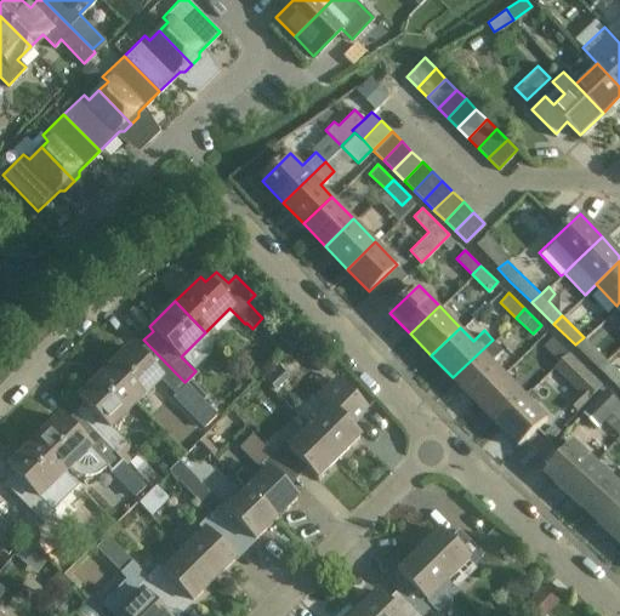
[(558,359),(567,351),(552,336),(544,344),(558,359)]
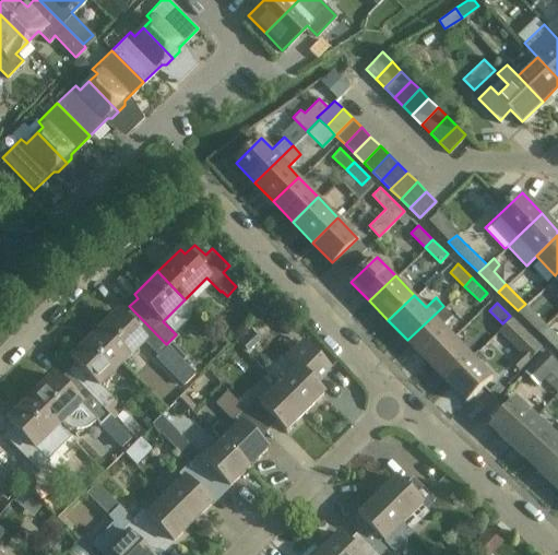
[(518,310),(537,330),(545,322),(525,304),(518,310)]
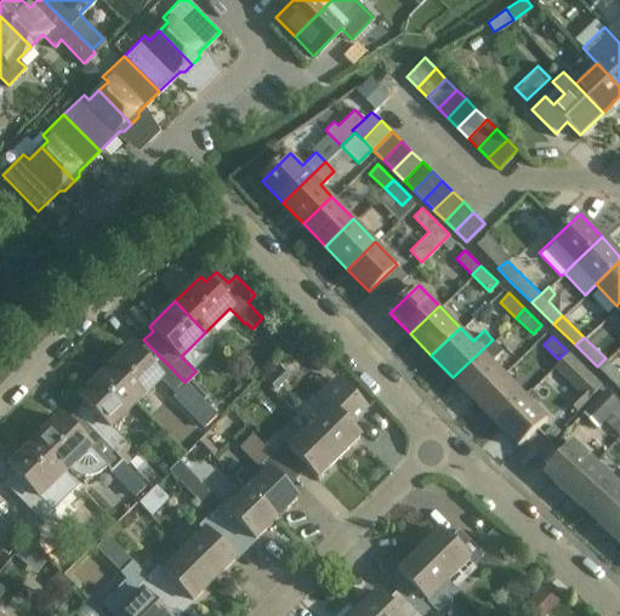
[(104,371),(135,401),(160,377),(174,392),(185,382),(143,340),(134,349),(130,346),(104,371)]
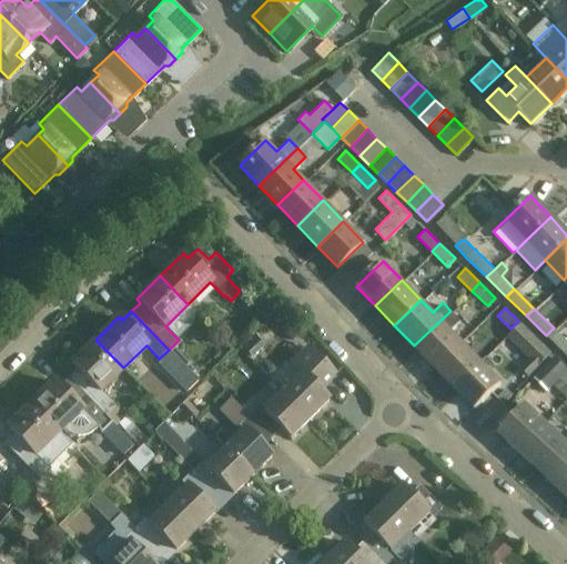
[(414,345),(433,365),(459,340),(449,330),(459,320),(451,311),(414,345)]
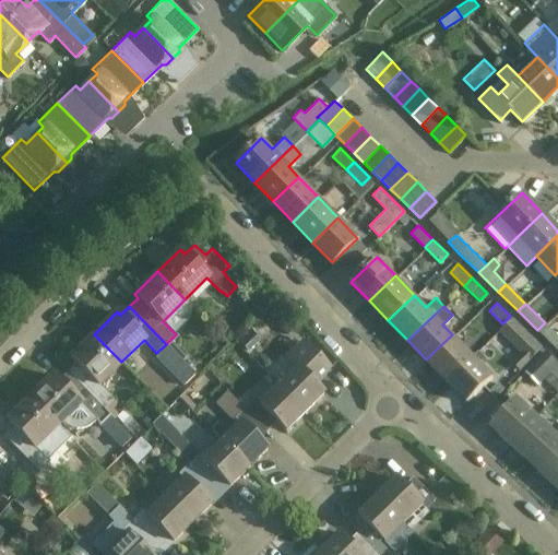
[(539,345),(526,331),(510,316),(502,323),(497,329),(520,351),(511,359),(519,368),(539,345)]
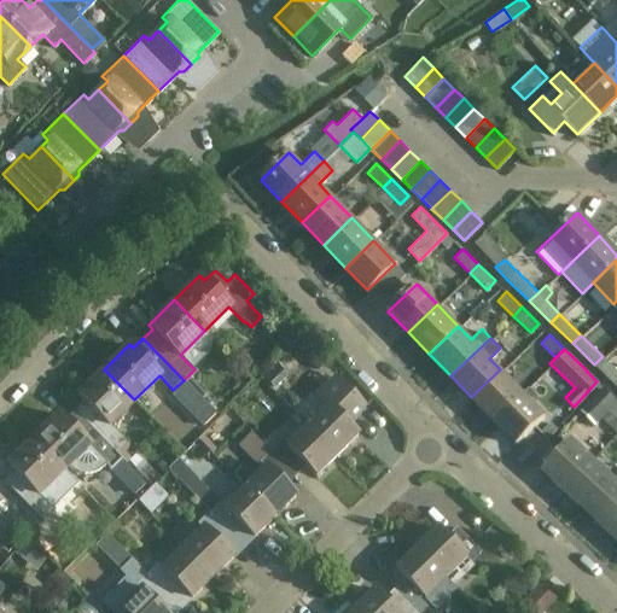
[(594,365),(616,386),(616,385),(616,369),(603,356),(594,365)]
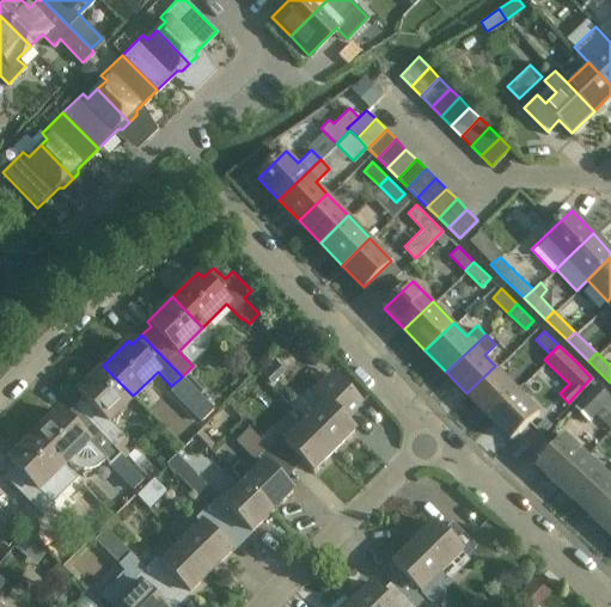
[(118,451),(124,457),(129,452),(122,445),(128,439),(109,420),(133,396),(103,366),(78,391),(81,394),(72,404),(118,452),(118,451)]
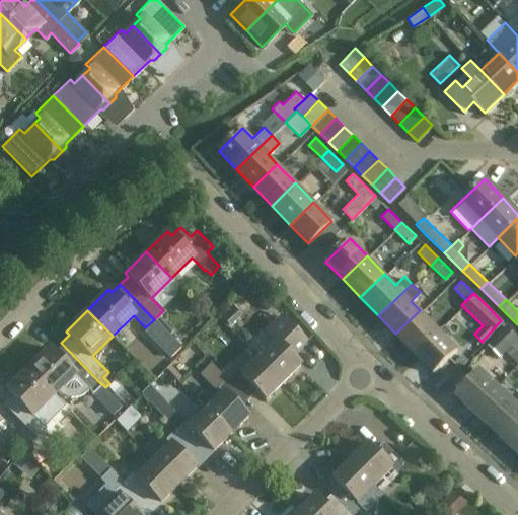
[(420,310),(395,334),(415,353),(438,329),(420,310)]
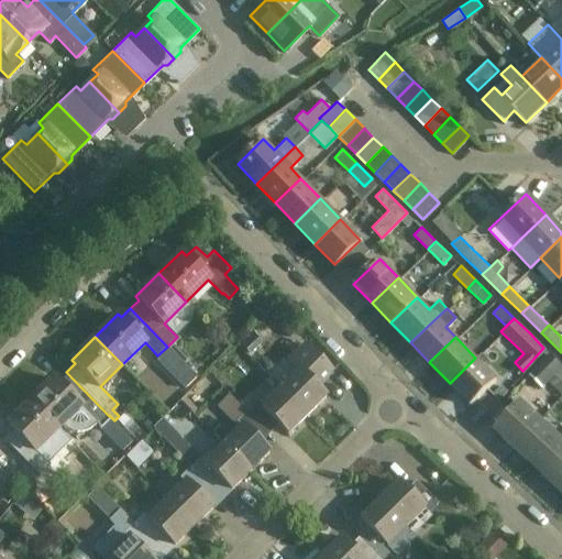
[(278,387),(307,416),(326,397),(317,388),(332,373),(306,344),(289,361),(297,370),(278,387)]
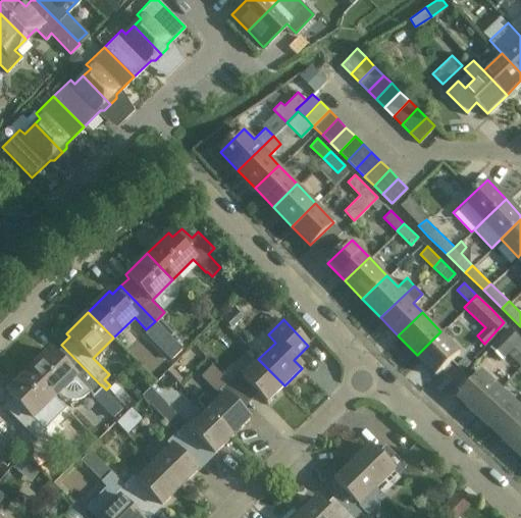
[(508,352),(520,365),(520,363),(520,338),(509,325),(489,346),(502,358),(508,352)]
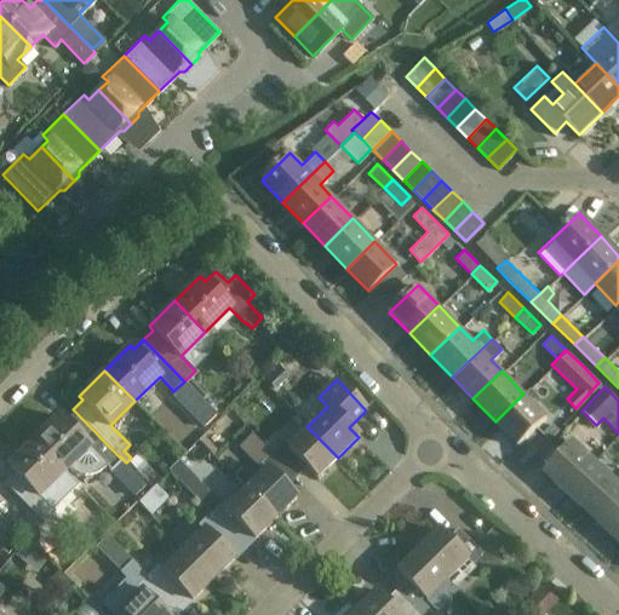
[(523,394),(496,421),(517,444),(545,417),(523,394)]
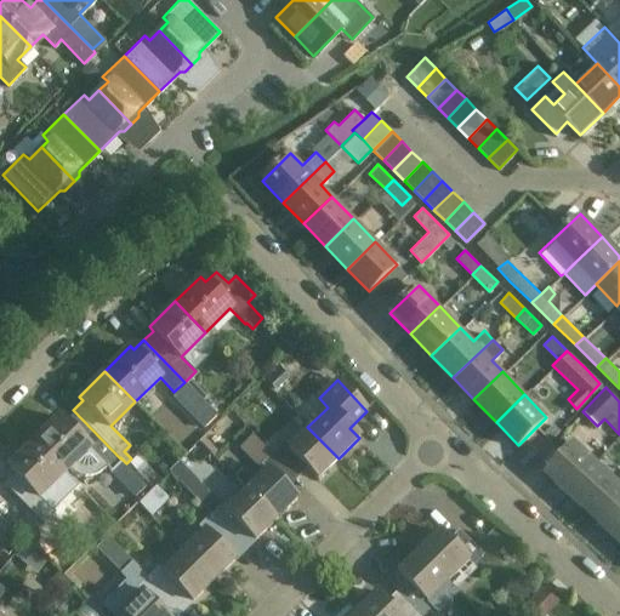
[(81,473),(86,474),(91,473),(96,471),(101,468),(104,463),(109,468),(120,458),(73,410),(62,421),(58,417),(33,440),(64,472),(69,467),(77,472),(81,473)]
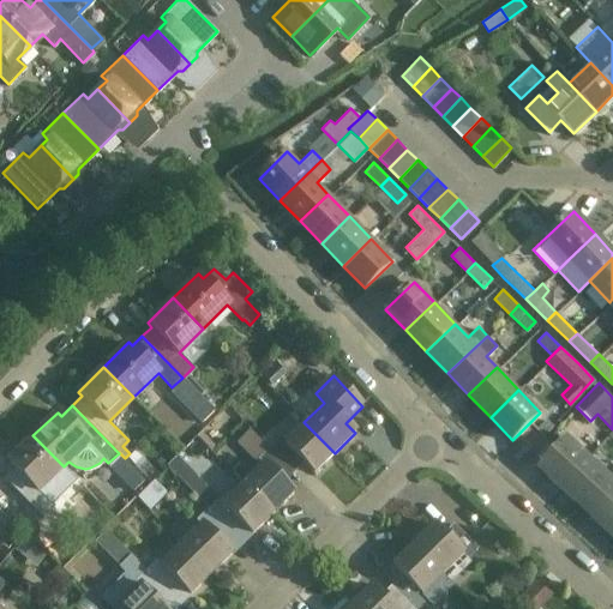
[(301,460),(313,474),(335,453),(304,422),(284,440),(270,426),(258,436),(260,439),(292,470),(301,460)]
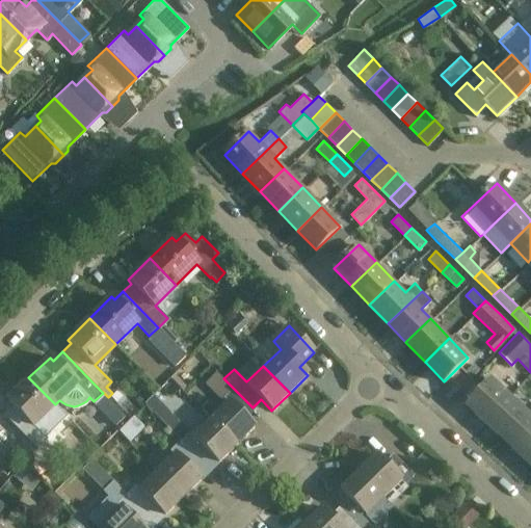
[(1,413),(35,448),(46,438),(34,424),(55,404),(28,377),(6,400),(9,403),(1,413)]
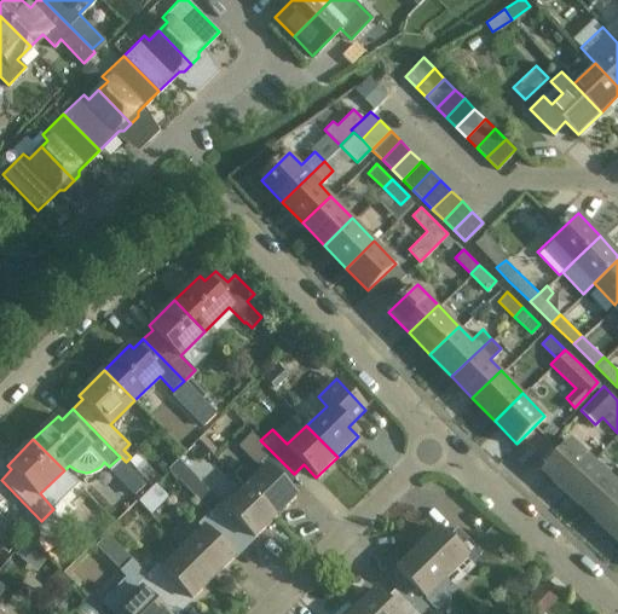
[(562,491),(591,459),(570,440),(542,471),(562,491)]
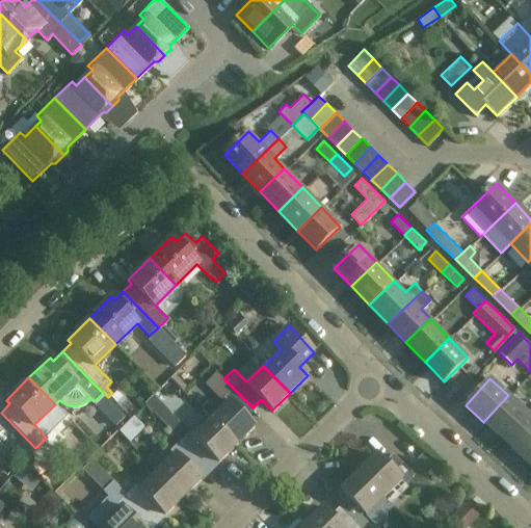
[(253,407),(226,380),(215,391),(226,402),(219,410),(209,398),(200,406),(210,418),(236,446),(255,428),(243,417),(253,407)]
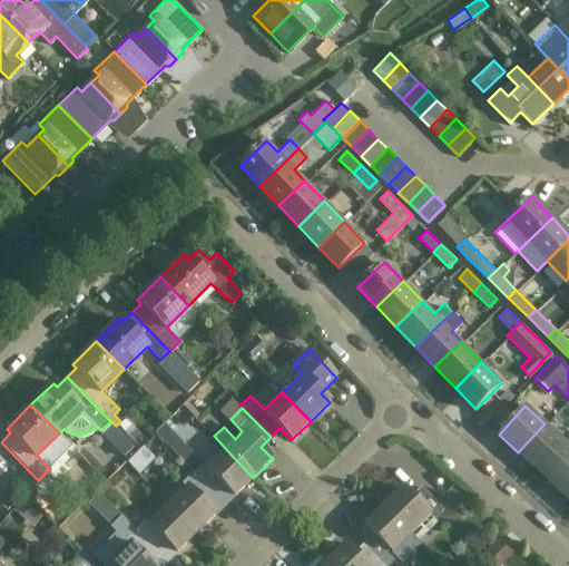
[(178,438),(163,422),(153,432),(168,448),(178,438)]
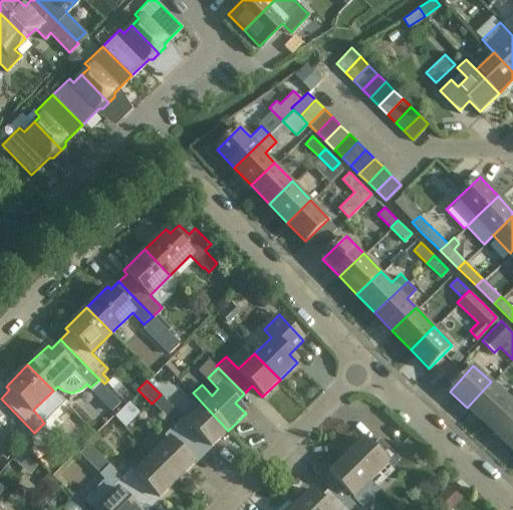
[(491,381),(467,408),(485,424),(509,398),(491,381)]
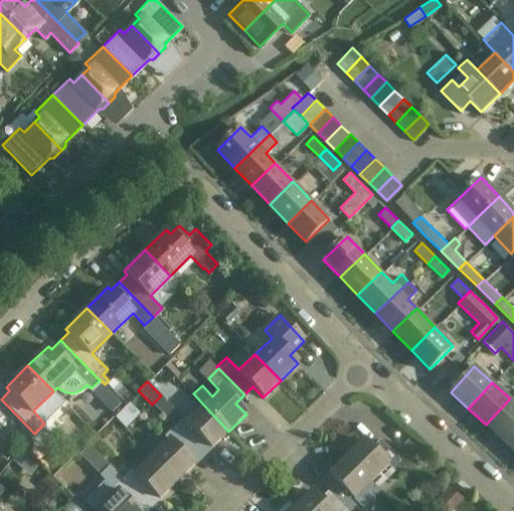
[(513,401),(510,398),(486,424),(504,441),(513,430),(513,401)]
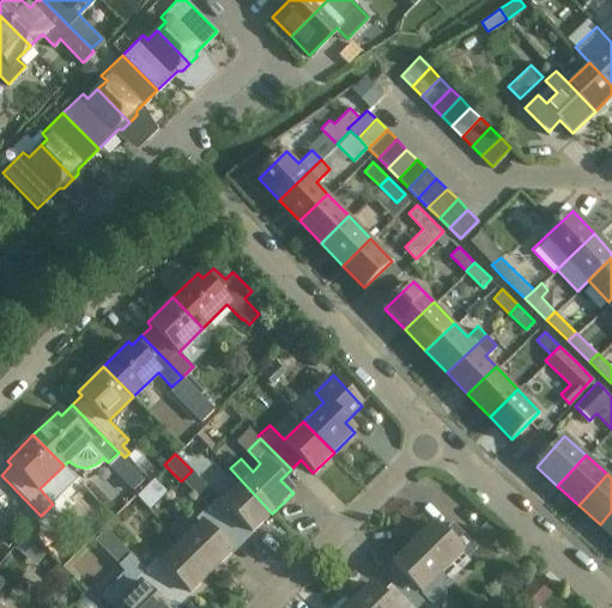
[(240,521),(252,533),(272,514),(242,481),(223,500),(217,493),(205,505),(229,532),(240,521)]
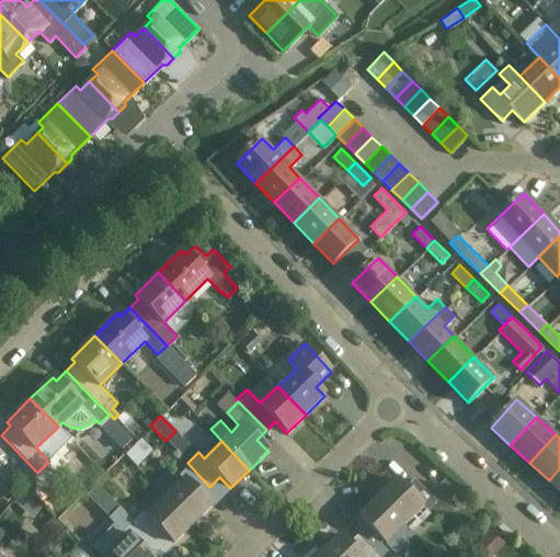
[(200,497),(209,487),(187,463),(179,472),(185,478),(164,497),(186,519),(192,525),(210,508),(200,497)]
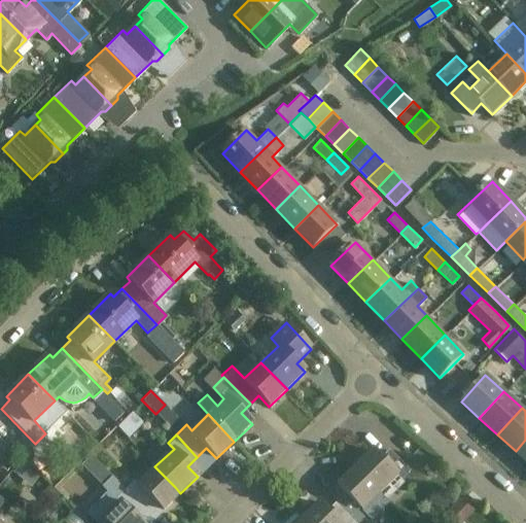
[(525,440),(516,451),(525,460),(525,440)]
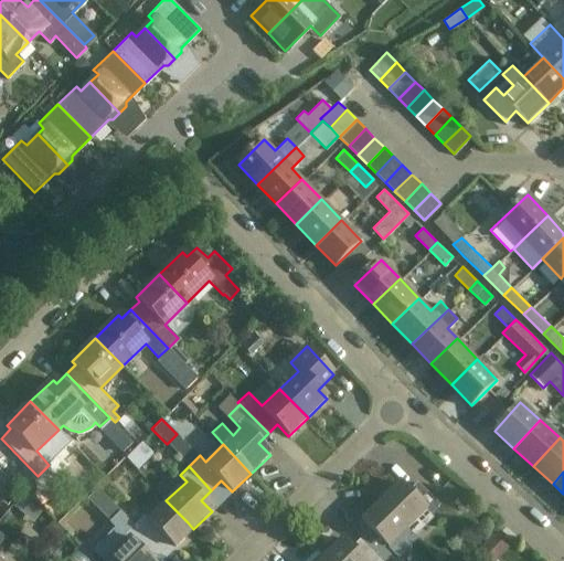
[(380,503),(410,531),(418,522),(414,517),(423,509),(427,514),(437,503),(415,480),(406,490),(396,480),(376,499),(380,503)]
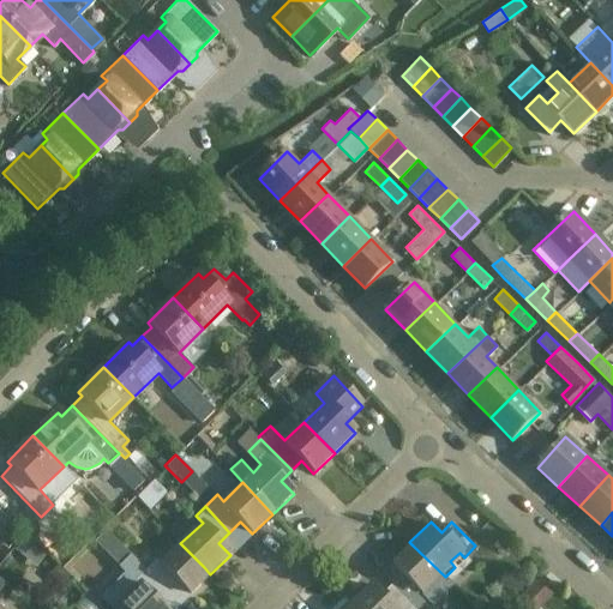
[(23,535),(13,547),(24,556),(34,544),(23,535)]
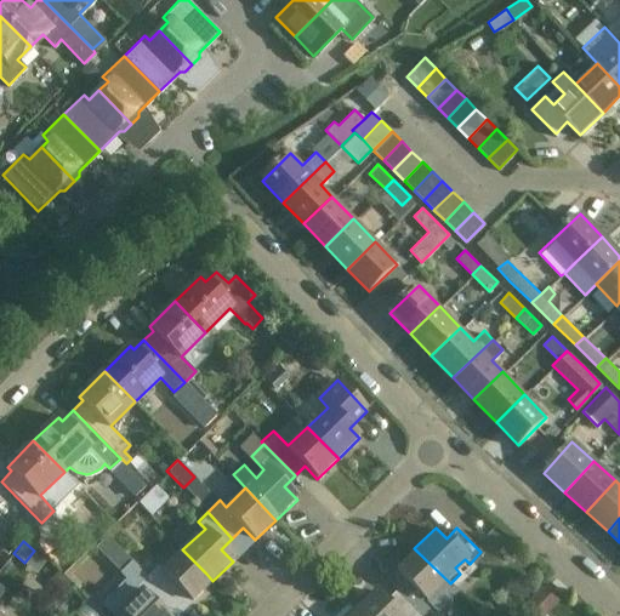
[(455,588),(450,583),(417,552),(414,548),(393,569),(404,580),(393,589),(419,615),(419,614),(428,605),(433,610),(455,588)]
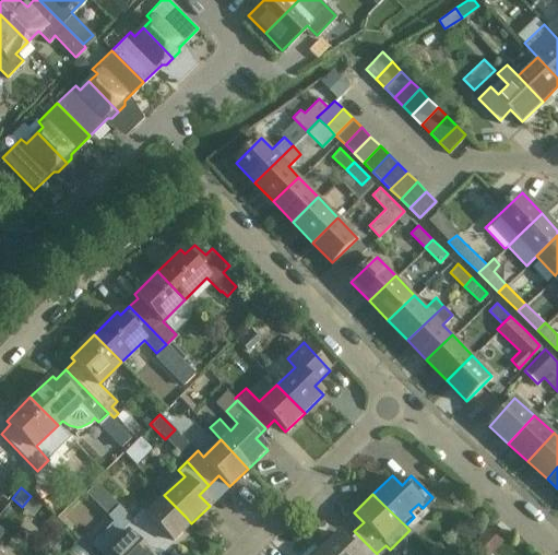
[(120,508),(152,540),(153,540),(162,548),(170,540),(173,542),(191,523),(186,517),(164,495),(146,512),(132,497),(120,508)]
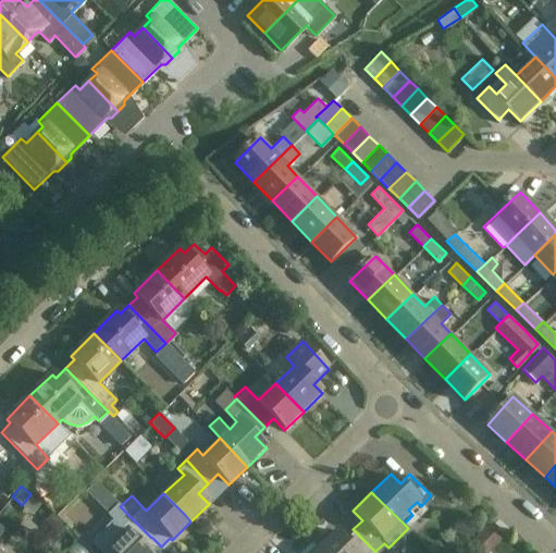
[(151,538),(120,506),(116,502),(106,514),(110,518),(88,540),(99,552),(146,552),(141,548),(151,538)]
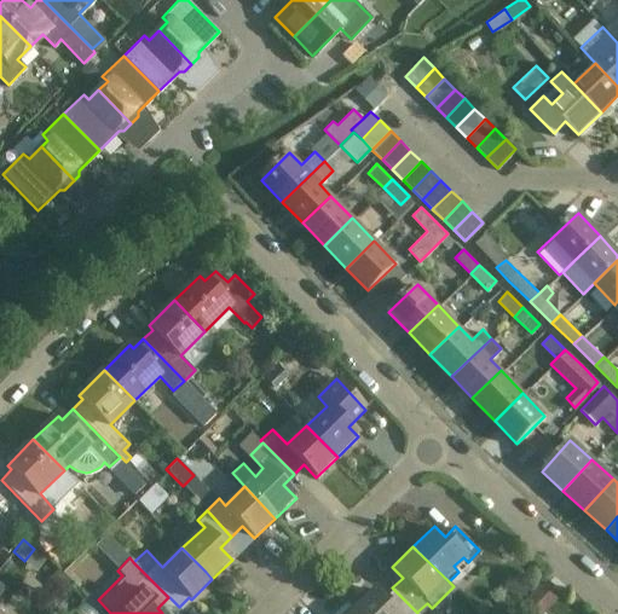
[(517,613),(538,613),(560,592),(543,578),(513,609),(517,613)]
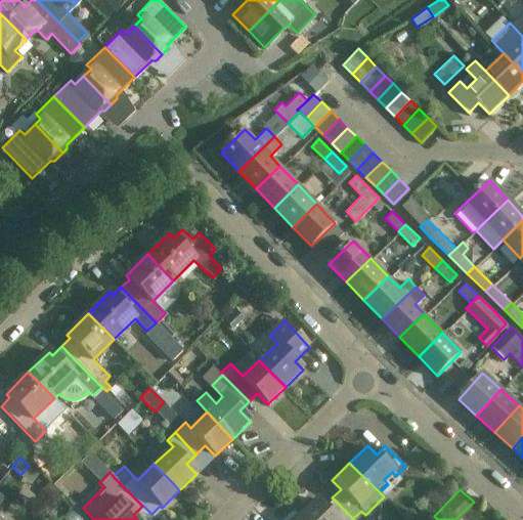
[(301,519),(354,519),(353,518),(353,519),(332,497),(322,506),(314,497),(297,515),(301,519)]
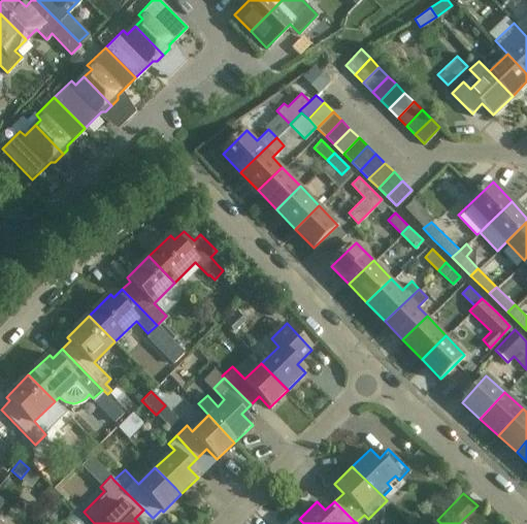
[(303,523),(299,519),(294,515),(284,523),(303,523)]
